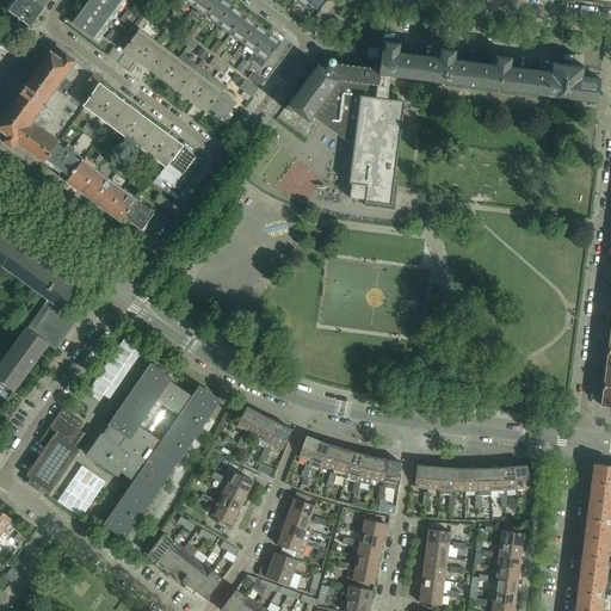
[(37,17),(13,0),(6,11),(19,19),(14,25),(25,34),(37,17)]
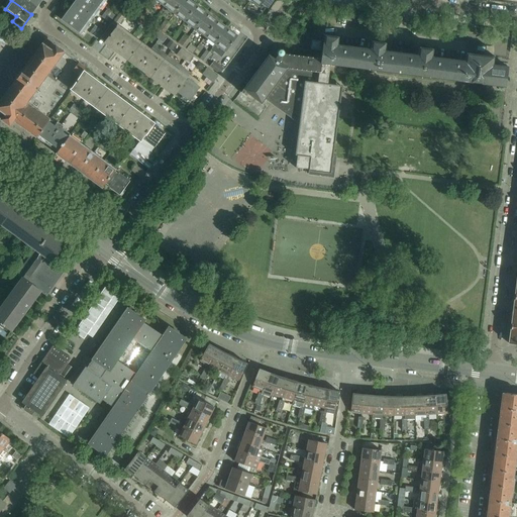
[(37,6),(28,0),(11,0),(31,14),(37,6)]
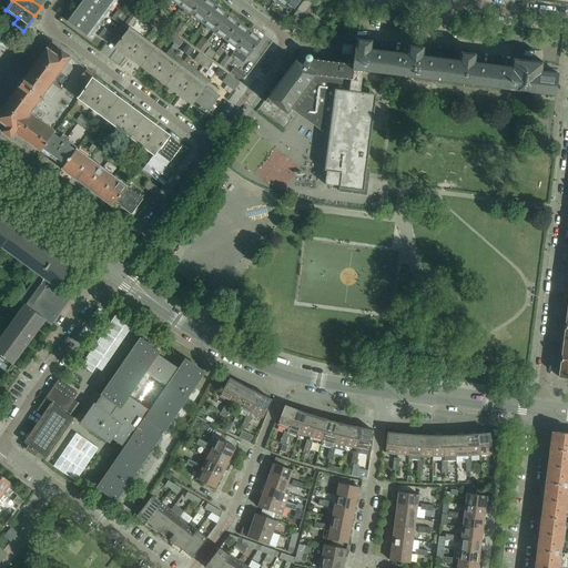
[(93,0),(84,0),(82,4),(103,20),(110,11),(93,0)]
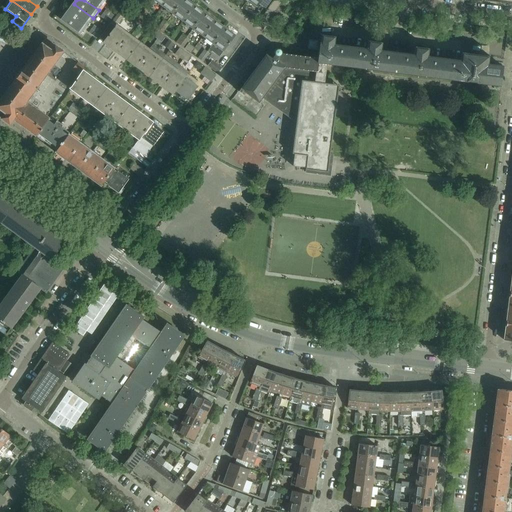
[(101,0),(84,0),(99,10),(105,2),(101,0)]
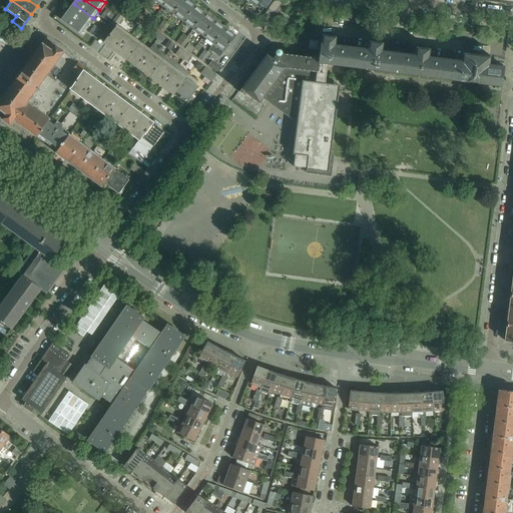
[(195,6),(187,0),(167,0),(163,6),(183,22),(195,6)]
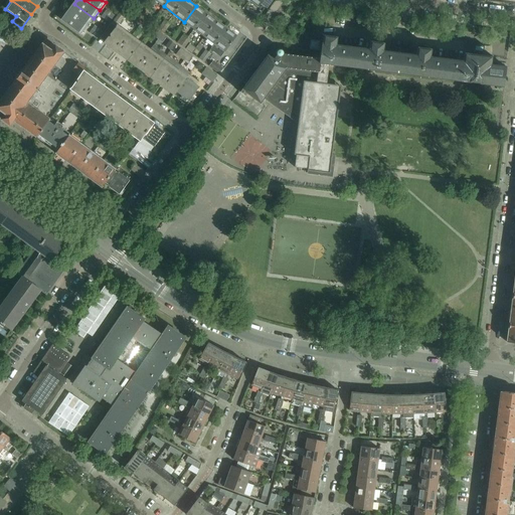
[(74,4),(68,12),(88,26),(94,18),(74,4)]
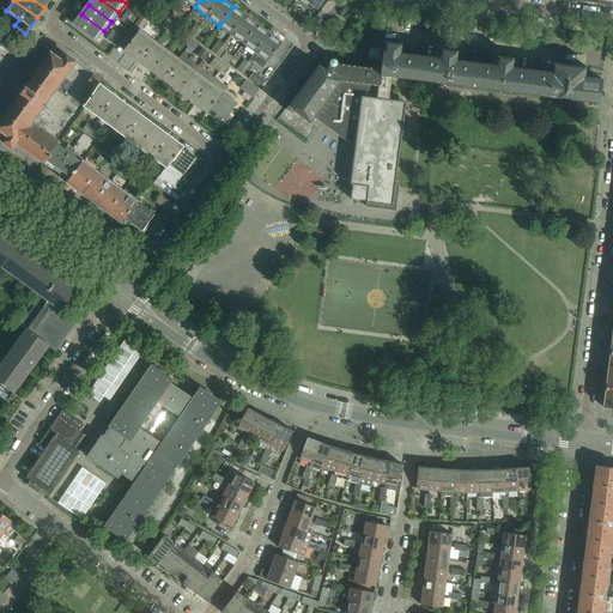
[(258,25),(234,7),(219,26),(243,44),(258,25)]
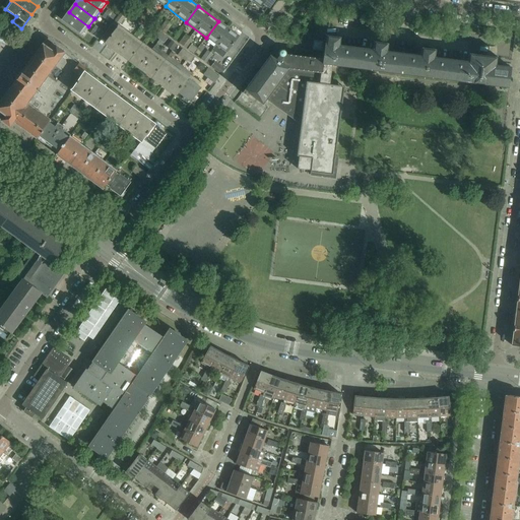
[(145,8),(139,15),(142,17),(148,9),(145,8)]
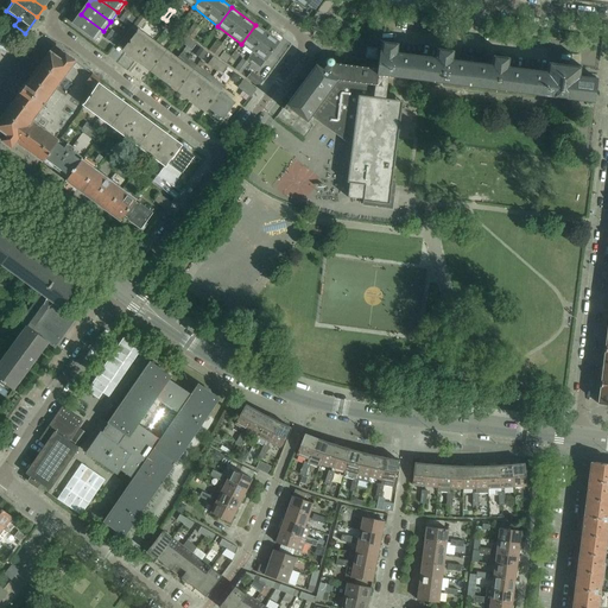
[(173,11),(166,20),(169,23),(176,13),(173,11)]
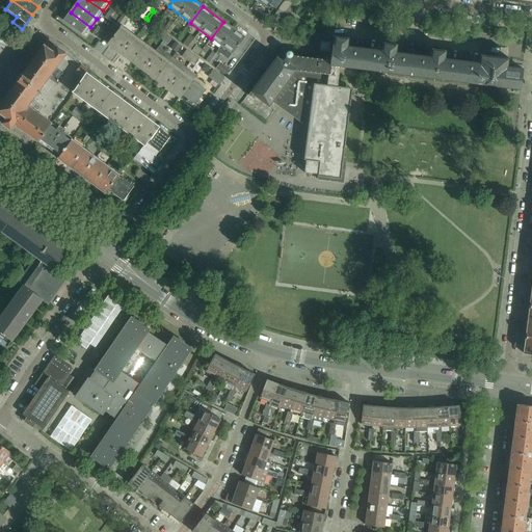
[(110,11),(107,15),(115,20),(117,17),(110,11)]
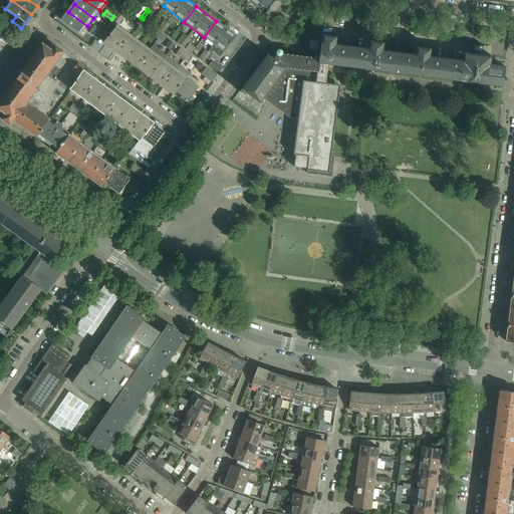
[(81,34),(87,26),(68,12),(62,20),(81,34)]
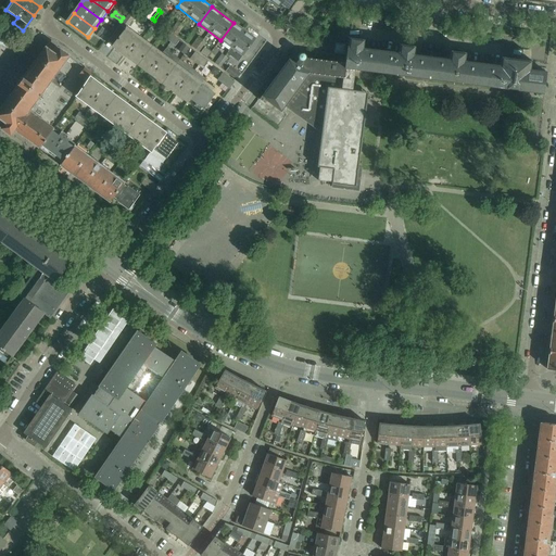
[(143,23),(147,17),(139,13),(136,16),(143,23)]
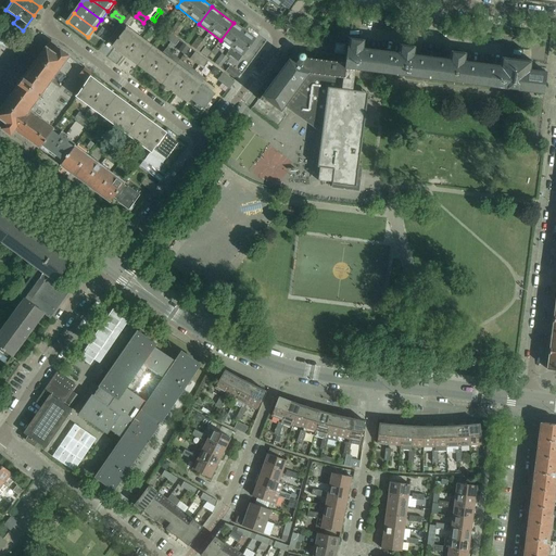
[(121,21),(112,15),(110,17),(118,24),(121,21)]
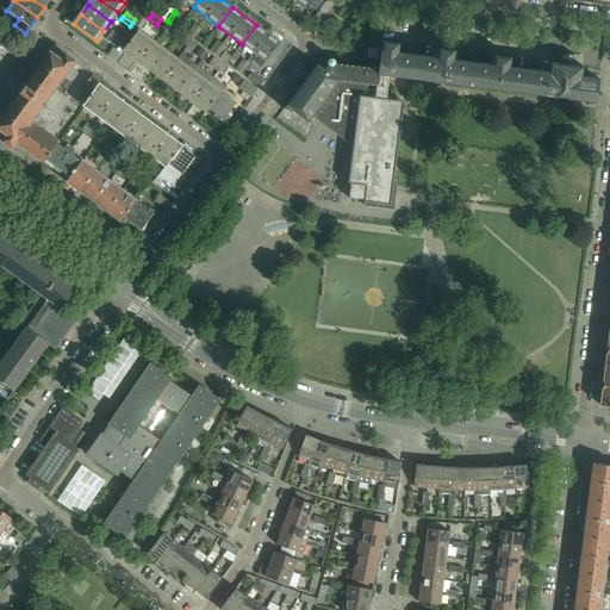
[(173,29),(167,24),(162,30),(168,35),(173,29)]
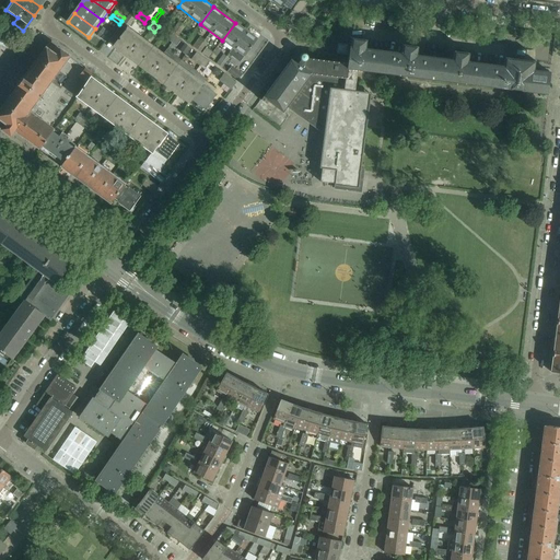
[(257,39),(235,23),(222,41),(245,57),(257,39)]
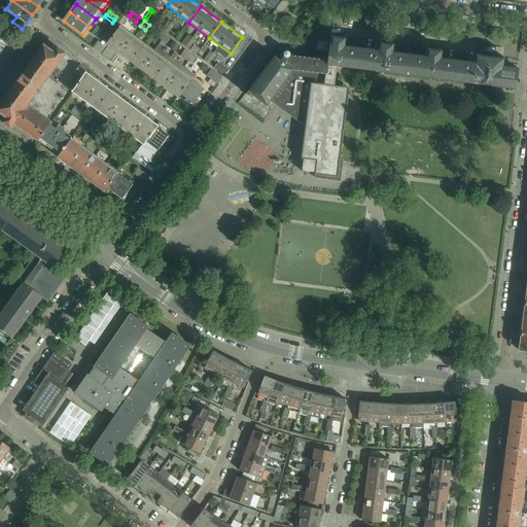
[(168,23),(162,31),(165,33),(170,25),(168,23)]
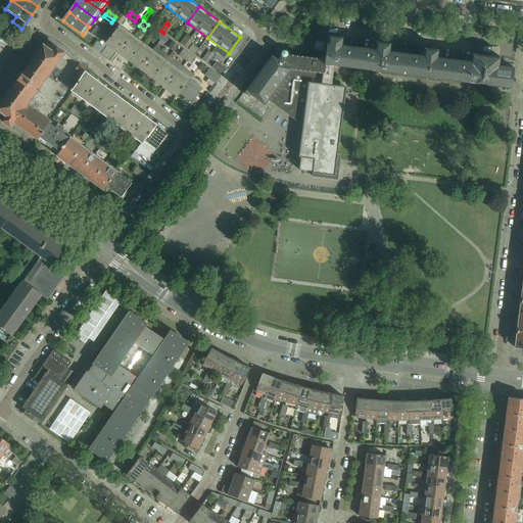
[(143,44),(120,27),(119,29),(113,25),(102,40),(107,43),(106,44),(130,61),(143,44)]
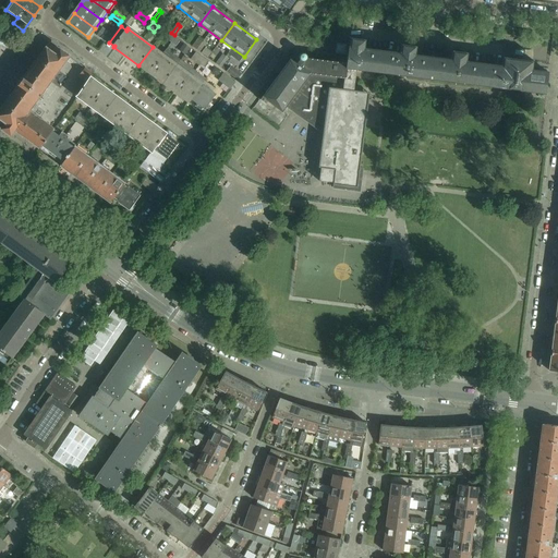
[(102,29),(100,33),(108,39),(110,36),(102,29)]
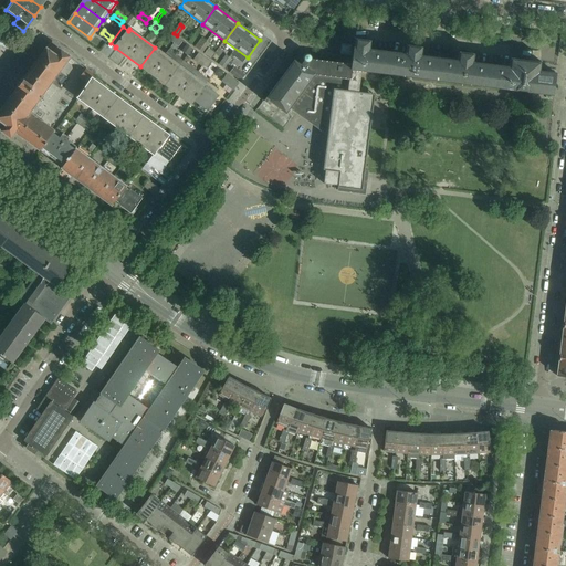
[(109,40),(102,33),(100,37),(107,42),(109,40)]
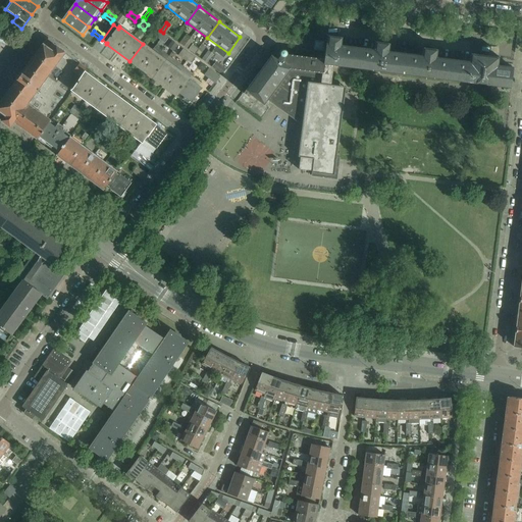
[(0,42),(7,45),(11,37),(0,32),(0,42)]
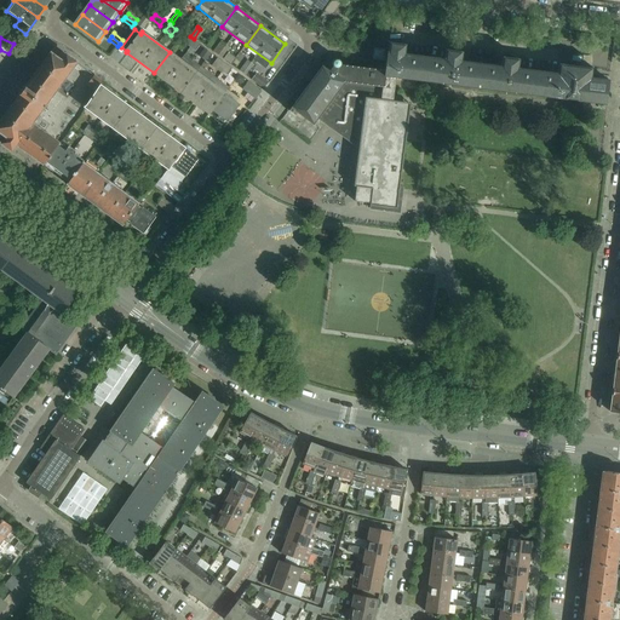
[(379,70),(369,68),(342,65),(342,64),(342,62),(340,62),(340,61),(339,61),(338,59),(337,59),(336,59),(336,61),(334,61),(333,62),(332,64),(332,65),(333,68),(329,72),(323,67),(322,67),(292,108),(291,108),(288,112),(285,118),(282,119),(282,120),(281,121),(310,142),(320,128),(317,127),(321,122),(317,120),(317,119),(322,122),(327,126),(331,130),(336,132),(340,136),(345,139),(350,142),(355,145),(359,149),(356,167),(354,187),(356,188),(355,202),(371,204),(371,206),(397,210),(400,190),(400,188),(406,142),(411,104),(392,102),(394,96),(395,89),(396,82),(396,79),(446,85),(449,85),(568,101),(575,102),(577,102),(591,104),(606,105),(607,101),(608,101),(609,92),(608,91),(609,80),(607,80),(603,80),(591,78),(592,75),(592,74),(592,69),(581,68),(581,64),(583,64),(584,56),(570,55),(569,63),(570,63),(570,67),(560,64),(558,64),(557,74),(518,69),(520,59),(503,57),(501,67),(495,67),(486,65),(477,64),(468,63),(461,62),(463,52),(446,50),(445,59),(406,55),(407,45),(389,42),(388,52),(385,52),(385,50),(374,49),(374,51),(373,57),(373,59),(380,61),(379,70)]
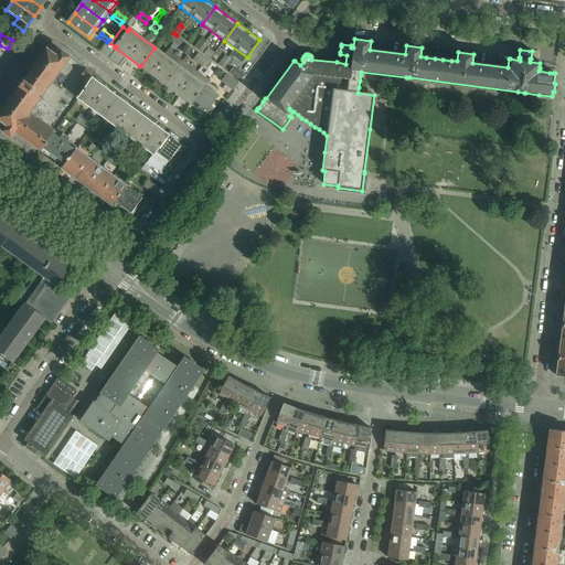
[(180,50),(184,44),(179,41),(174,46),(172,49),(177,52),(179,49),(180,50)]
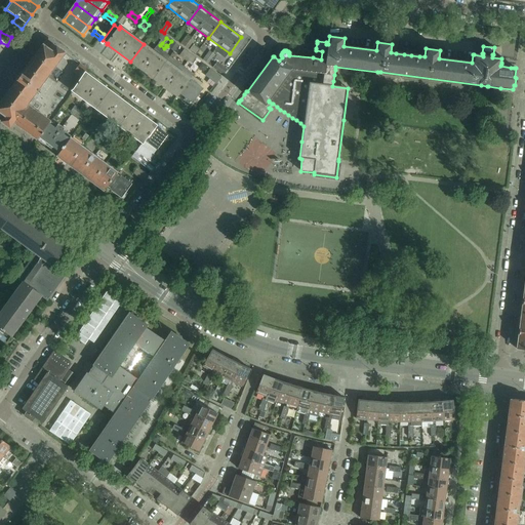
[(188,38),(182,46),(185,48),(190,40),(188,38)]
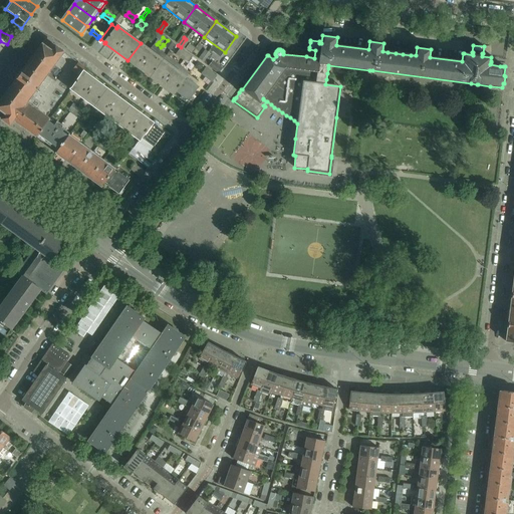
[(41,45),(20,73),(16,78),(16,79),(14,81),(0,100),(0,117),(3,119),(9,124),(12,120),(36,138),(36,137),(48,120),(25,103),(62,52),(45,39),(41,45)]
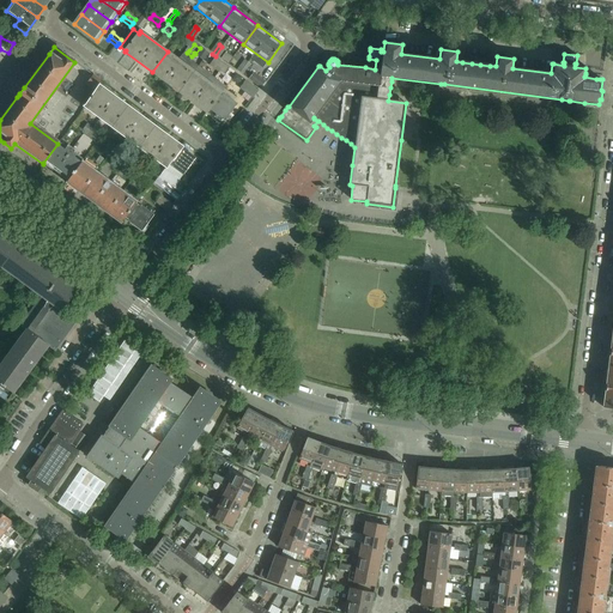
[(222,47),(216,56),(218,59),(225,49),(222,47)]
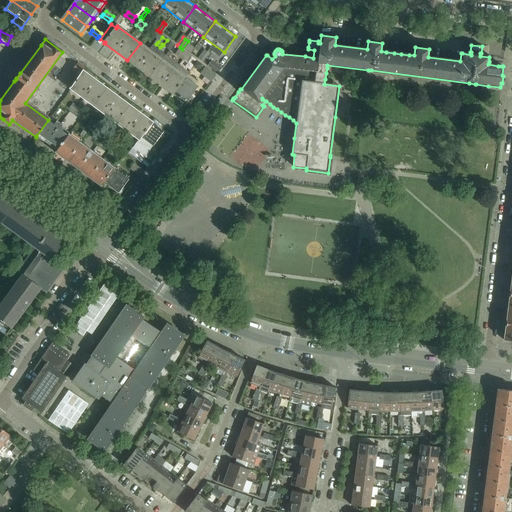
[(162,60),(140,43),(127,60),(150,77),(162,60)]
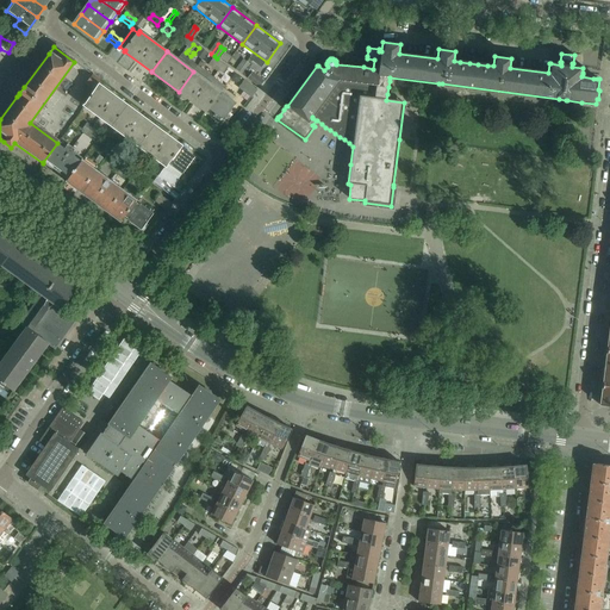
[(210,66),(216,69),(221,63),(215,60),(210,66)]
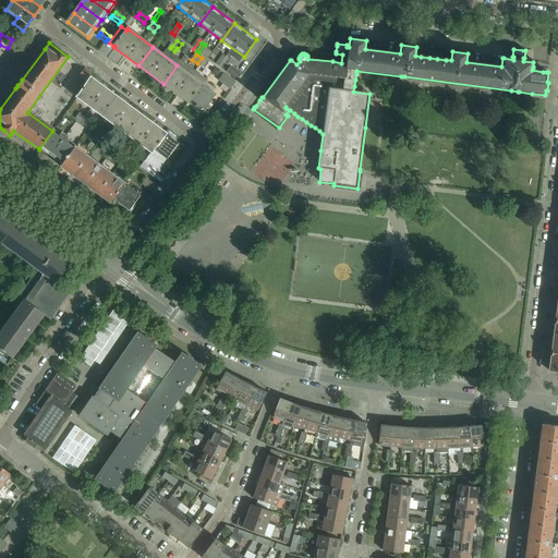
[(221,57),(215,65),(218,68),(223,59),(221,57)]
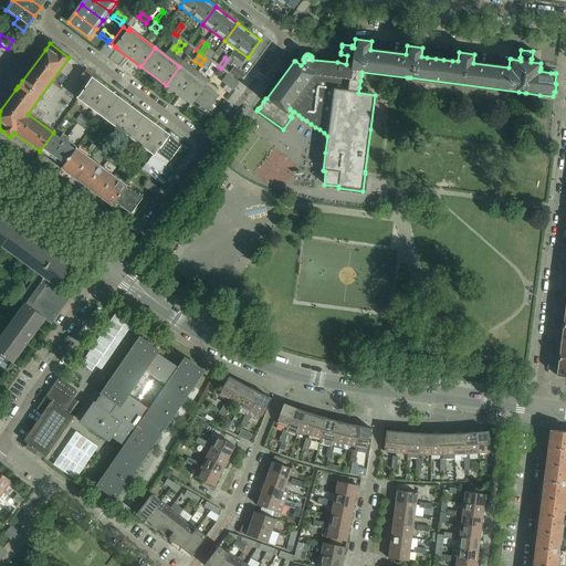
[(216,67),(209,63),(205,59),(200,64),(208,71),(209,70),(212,72),(216,67)]
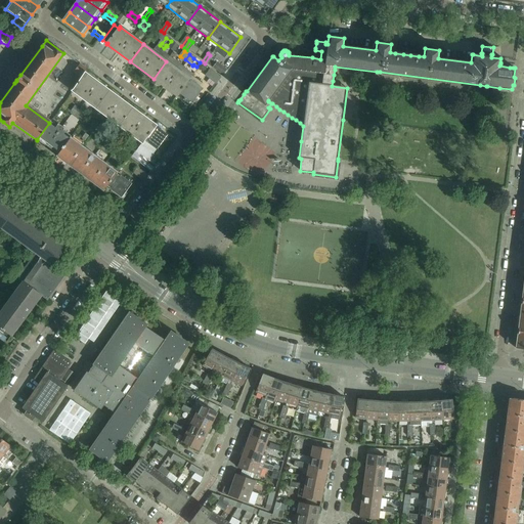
[(210,55),(205,63),(208,66),(213,57),(210,55)]
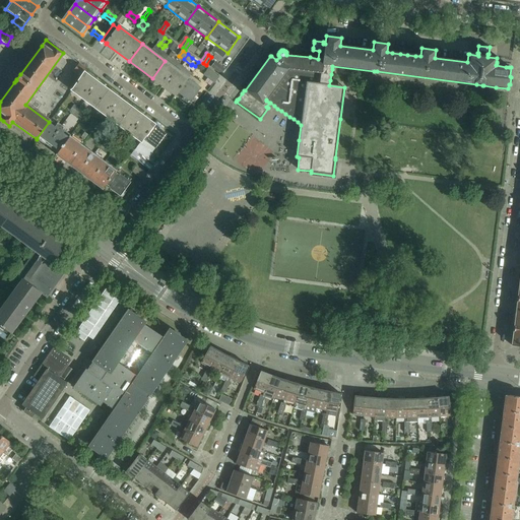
[(188,78),(179,71),(182,67),(177,63),(174,67),(165,61),(152,78),(176,95),(178,92),(188,78)]
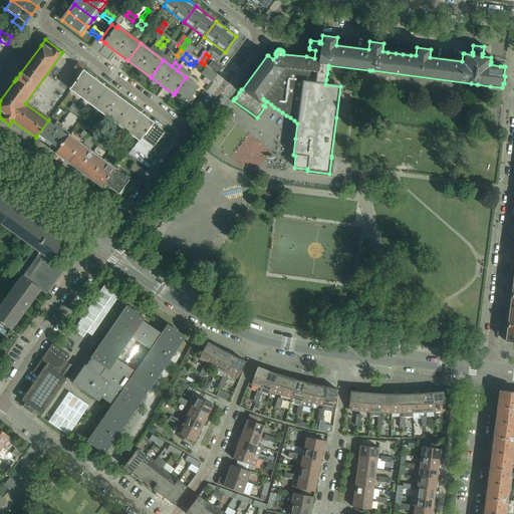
[(213,61),(209,66),(219,73),(223,68),(213,61)]
